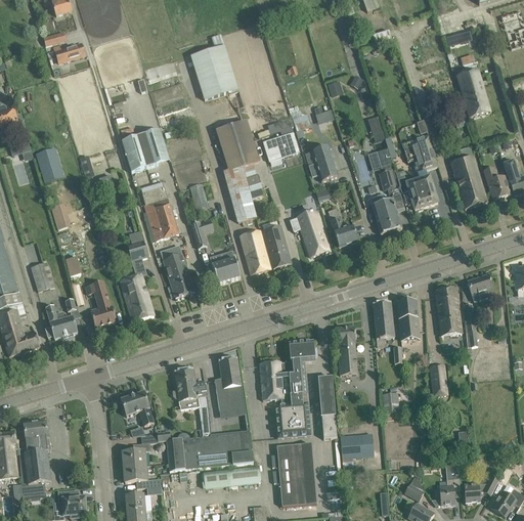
[(52,2),(56,15),(72,10),(69,0),(52,0),(53,2),(52,2)]
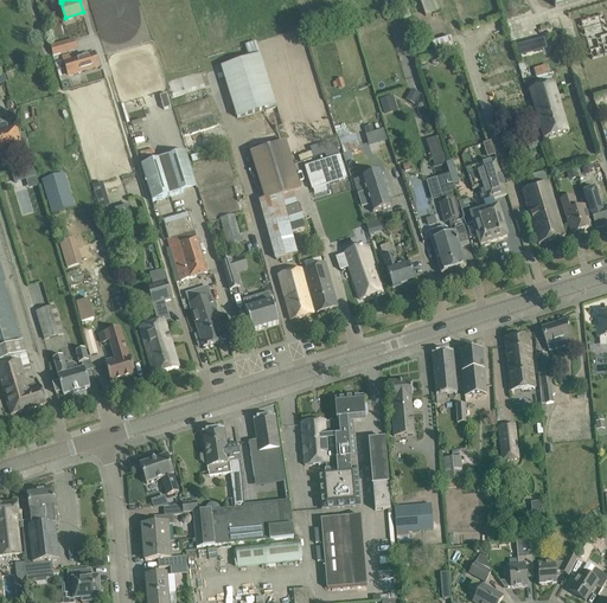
[(606,24),(604,12),(581,19),(592,56),(606,51),(606,24)]
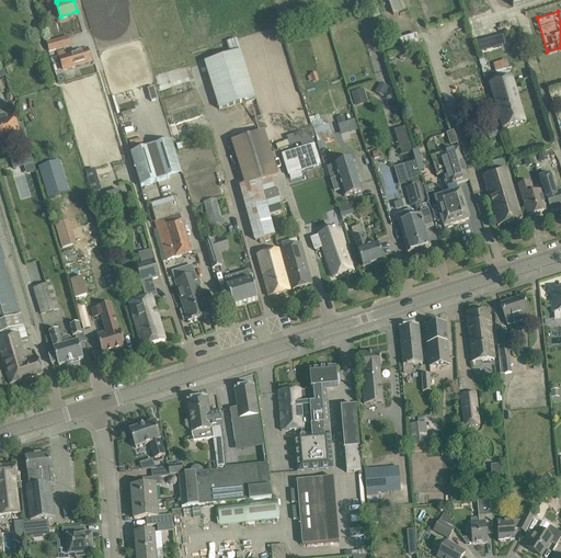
[(399,36),(401,46),(419,41),(416,31),(399,36)]
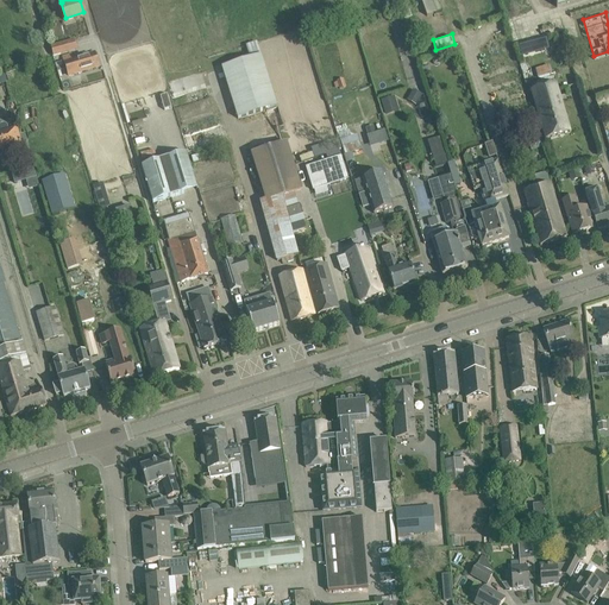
[(521,52),(548,44),(546,36),(519,43),(521,52)]
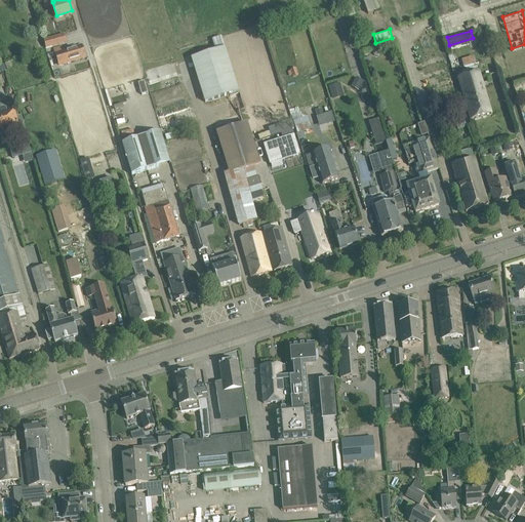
[(45,45),(66,40),(64,32),(43,37),(45,45)]
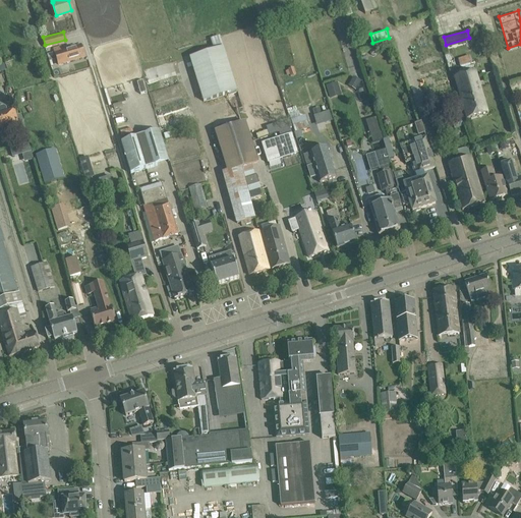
[(58,62),(74,57),(84,54),(80,42),(61,48),(60,44),(54,46),(58,62)]
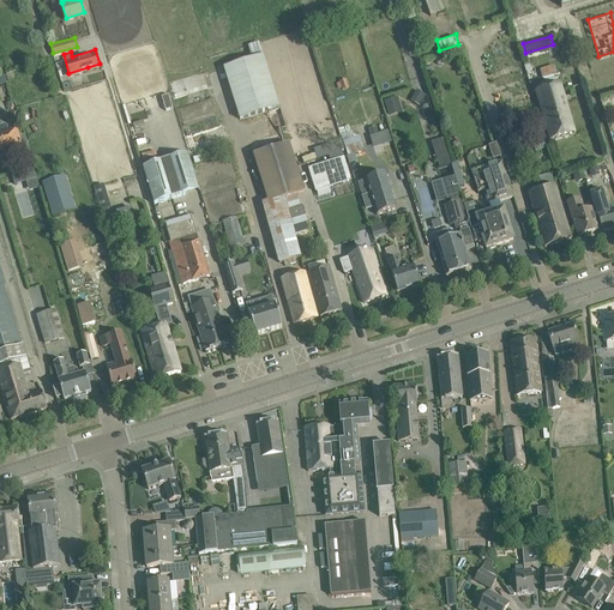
[(264,53),(223,65),(239,118),(280,104),(264,53)]
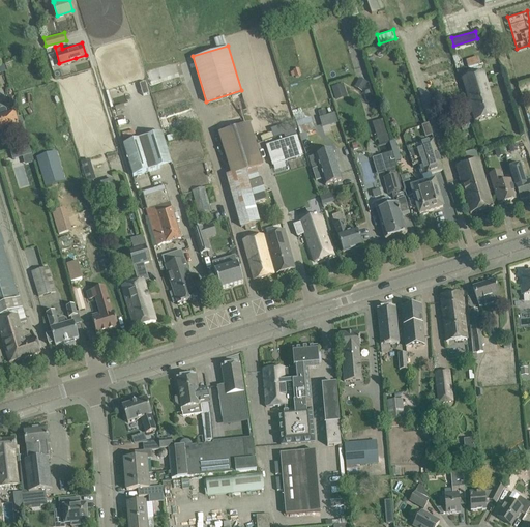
[(466,57),(468,65),(480,61),(477,53),(466,57)]
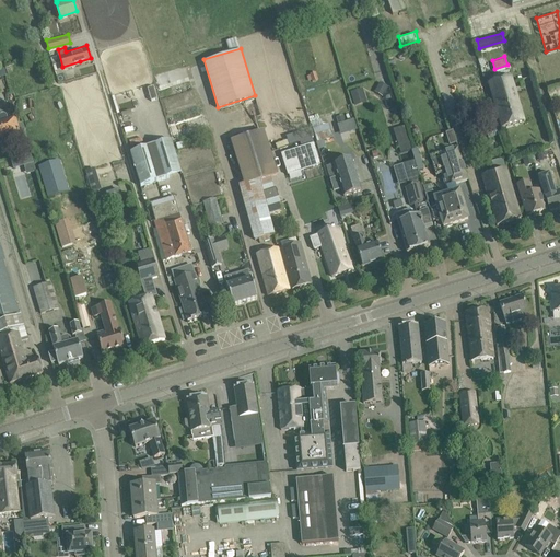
[(318,78),(315,69),(310,71),(312,80),(318,78)]
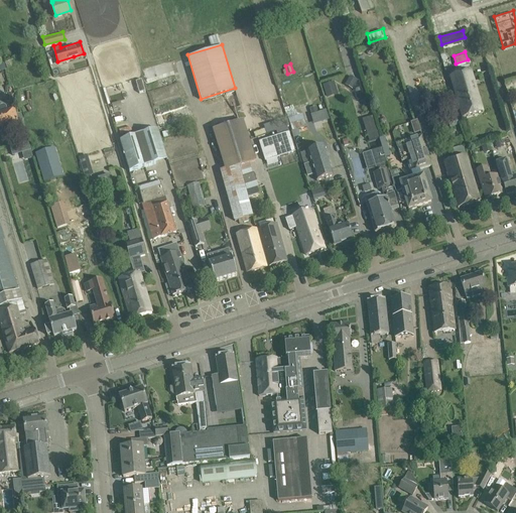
[(471,68),(457,72),(450,74),(463,115),(483,109),(471,68)]
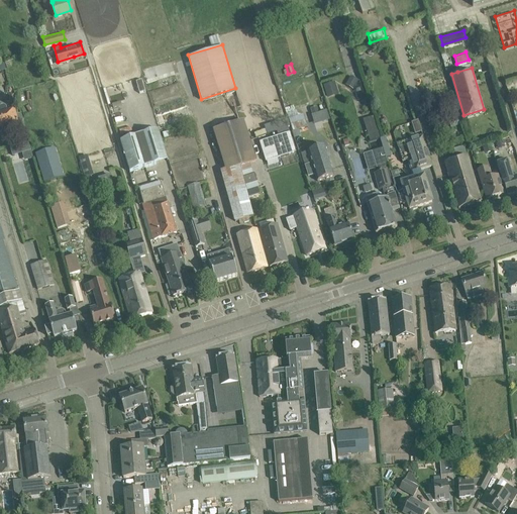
[(344,83),(352,87),(353,85),(357,88),(362,80),(350,74),(344,83)]
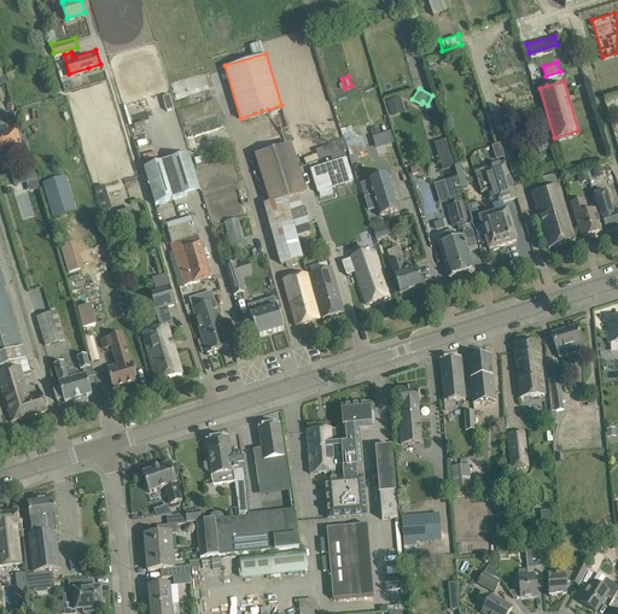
[(617,110),(617,93),(606,97),(610,112),(617,110)]
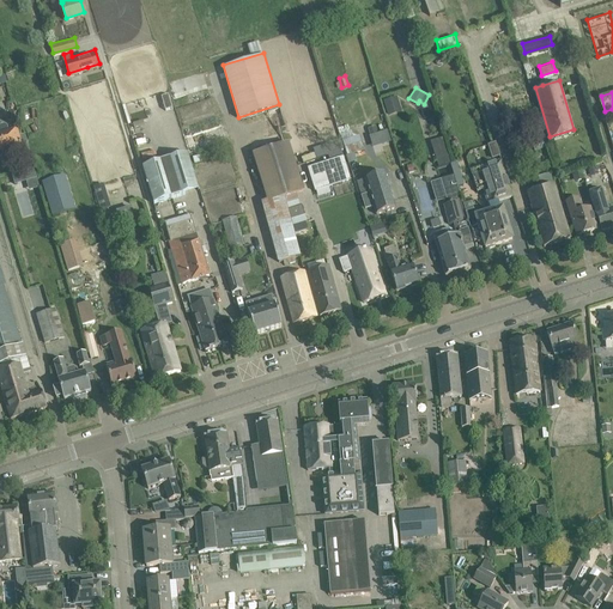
[(396,93),(383,98),(388,113),(401,108),(396,93)]
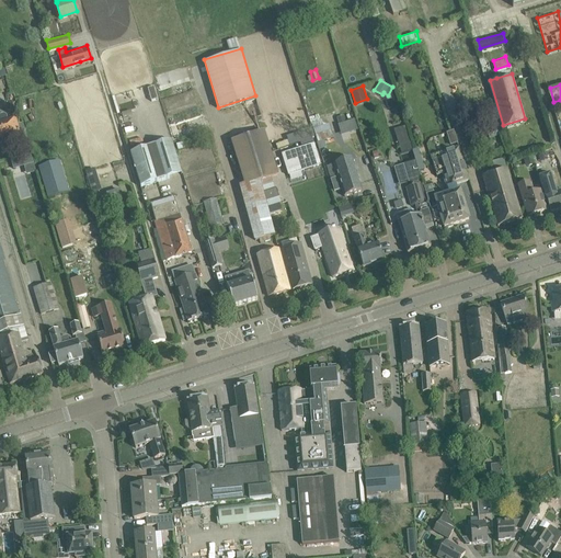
[(328,118),(322,121),(319,110),(309,114),(318,139),(333,134),(328,118)]
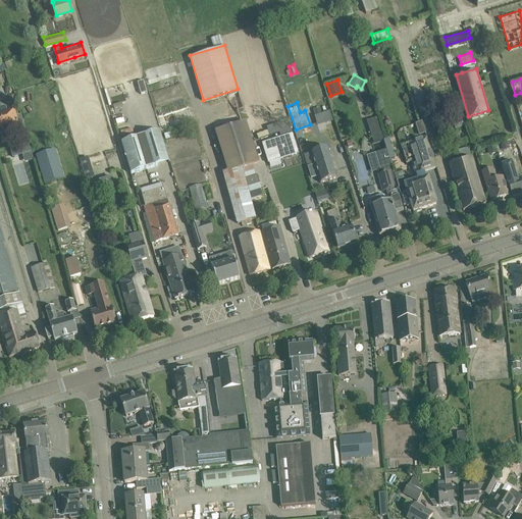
[(14,108),(7,110),(6,104),(4,103),(0,103),(0,110),(0,112),(0,111),(0,126),(7,124),(8,128),(19,125),(14,108)]
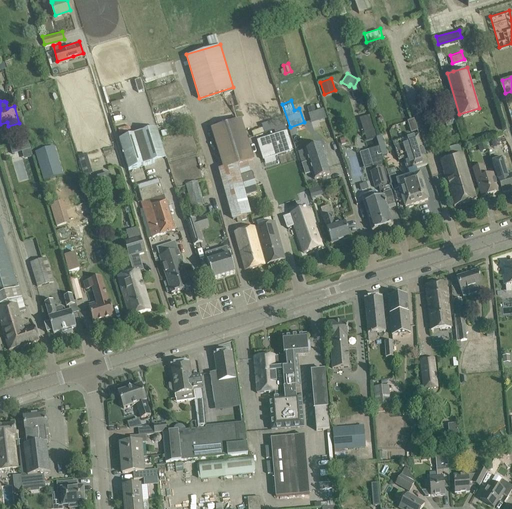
[(359,116),(366,138),(375,135),(369,113),(359,116)]
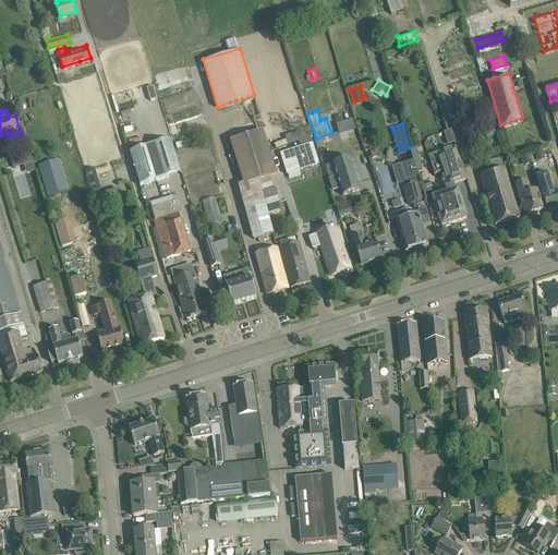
[(229,139),(243,180),(258,177),(270,175),(276,172),(263,128),(229,139)]
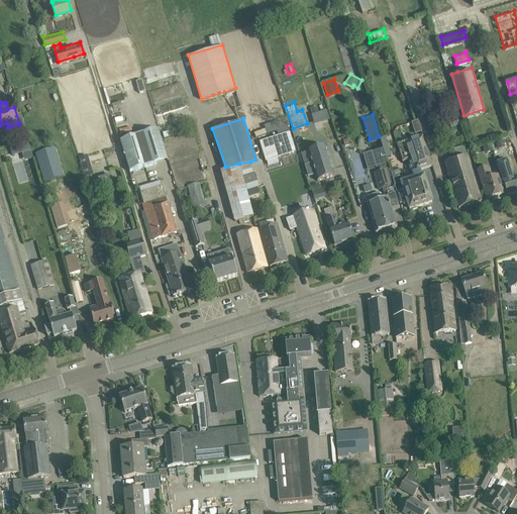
[(168,158),(158,126),(119,138),(129,170),(168,158)]
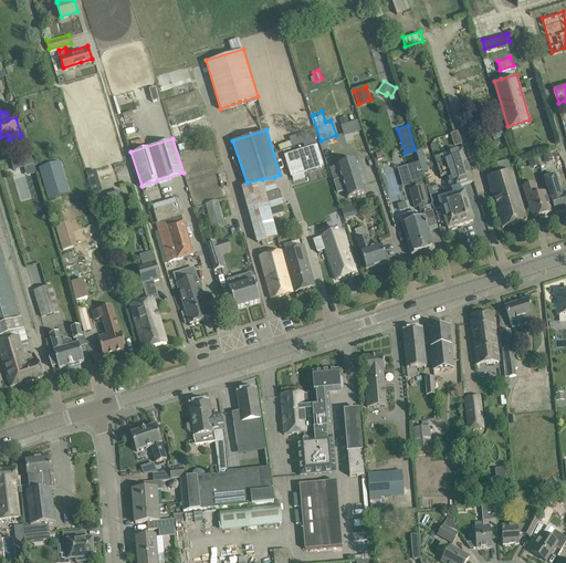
[(317,142),(284,153),(291,174),(322,164),(324,163),(317,142)]
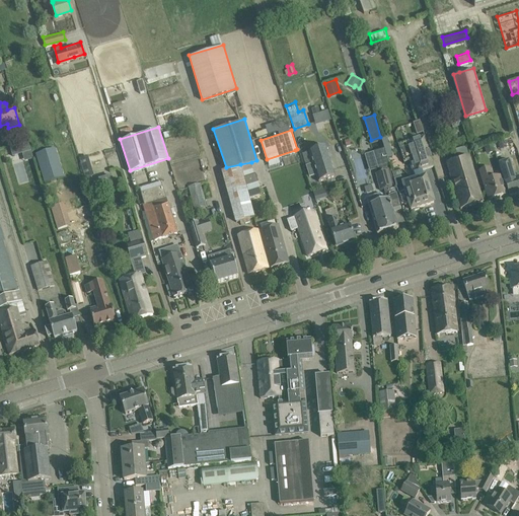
[(400,174),(393,177),(395,183),(401,203),(409,201),(411,208),(413,207),(415,208),(418,207),(419,205),(434,201),(425,174),(423,167),(434,164),(431,154),(425,133),(397,142),(403,160),(409,159),(414,177),(402,181),(400,174)]
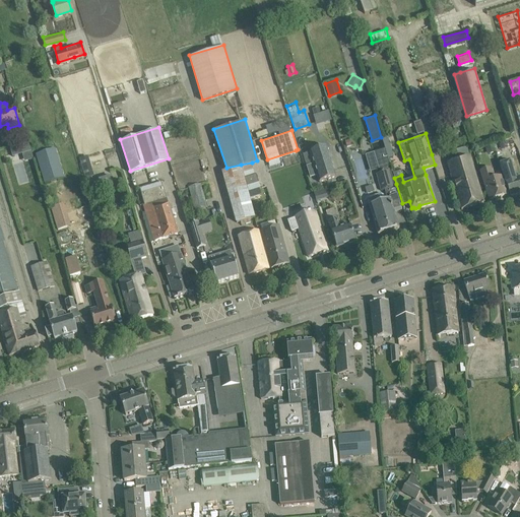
[(507,137),(499,140),(501,147),(509,144),(507,137)]
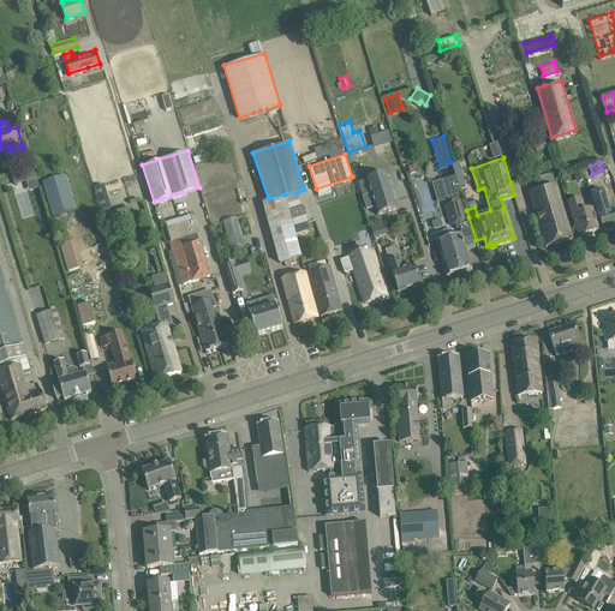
[(34,165),(12,172),(16,181),(36,175),(34,165)]
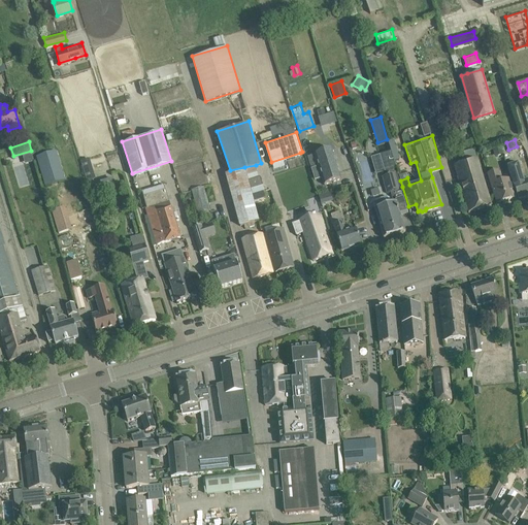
[(500,143),(492,146),(495,154),(503,152),(500,143)]
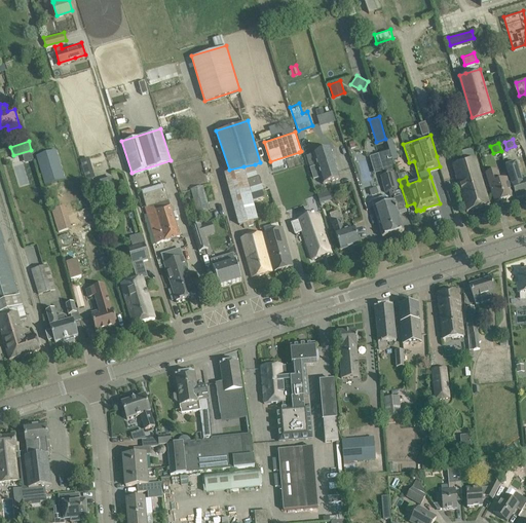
[(339,177),(336,166),(330,145),(306,153),(310,165),(316,163),(323,182),(339,177)]
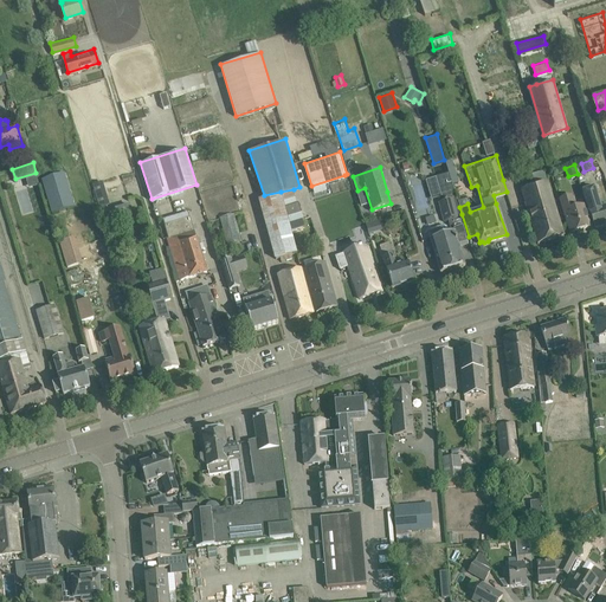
[(563,233),(547,180),(543,168),(532,172),(535,183),(521,187),(537,241),(563,233)]
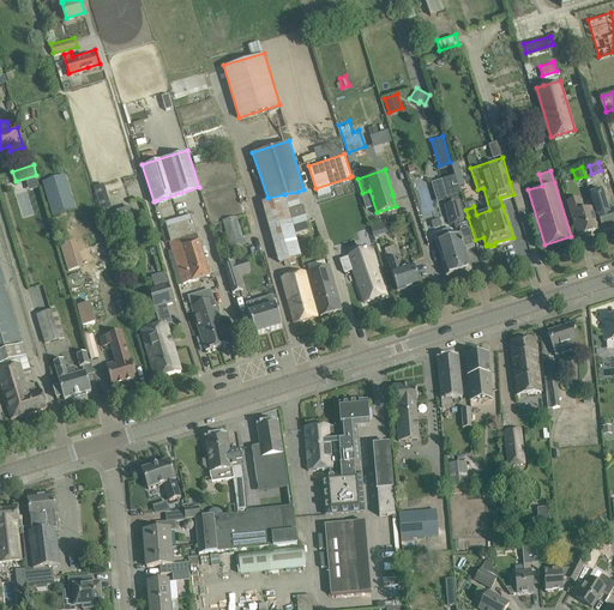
[(74,210),(64,173),(43,179),(53,216),(74,210)]
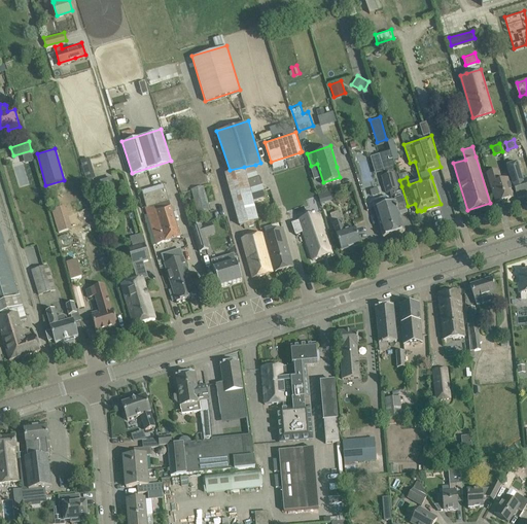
[(390,148),(379,151),(384,169),(387,168),(388,170),(395,168),(394,162),(390,148)]
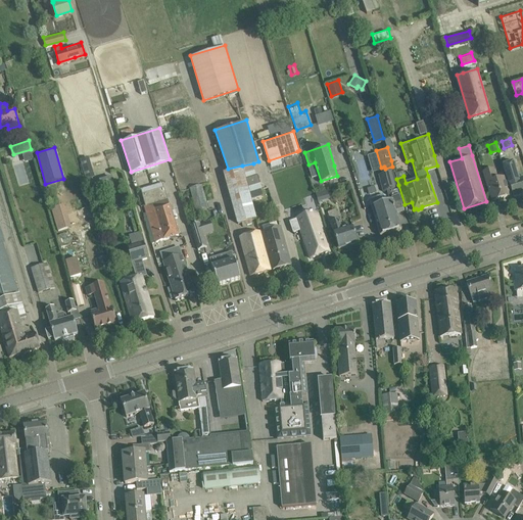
[(87,153),(79,156),(85,177),(93,174),(87,153)]
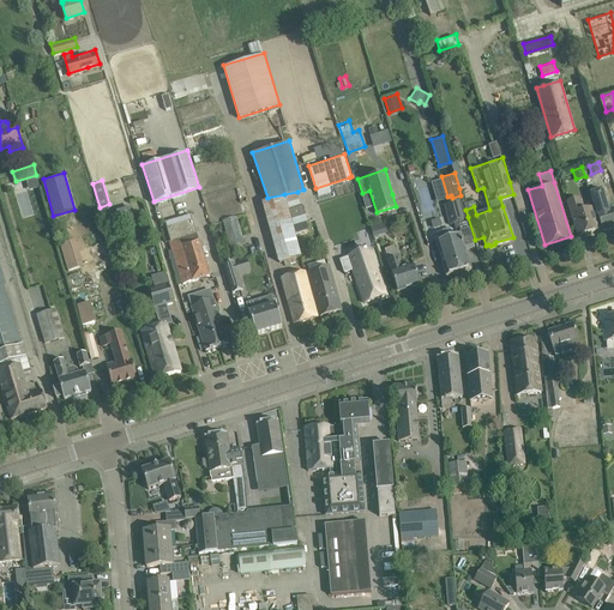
[(590,191),(599,217),(602,229),(613,224),(613,204),(609,206),(603,186),(590,191)]
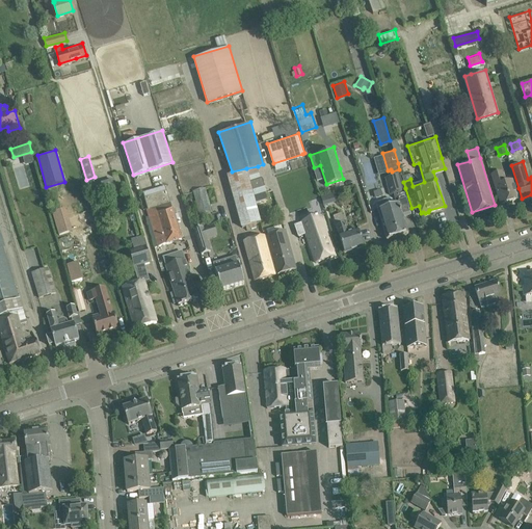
[(258,166),(246,168),(251,188),(264,185),(262,176),(260,177),(258,166)]
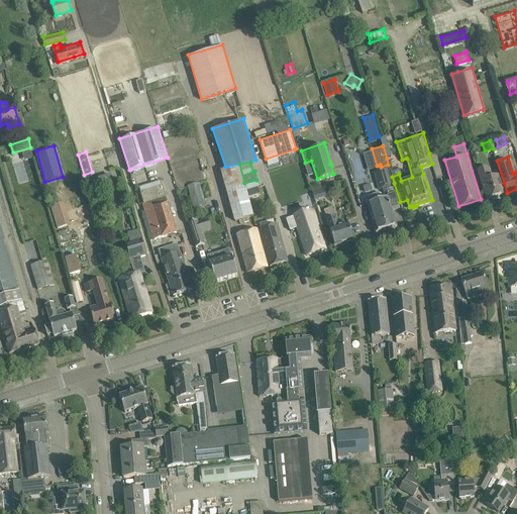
[(239,164),(225,167),(220,169),(230,208),(233,219),(238,218),(239,221),(248,218),(247,215),(252,214),(249,202),(244,183),(239,164)]
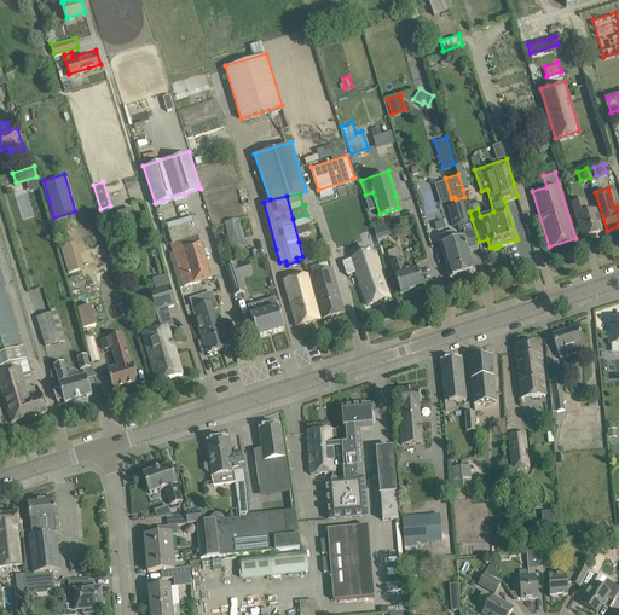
[(439,232),(438,235),(439,242),(450,276),(475,268),(472,257),(469,250),(466,236),(474,233),(473,227),(474,227),(464,197),(456,199),(456,202),(446,204),(452,224),(457,222),(460,231),(461,235),(458,236),(456,228),(453,227),(443,231),(439,232)]
